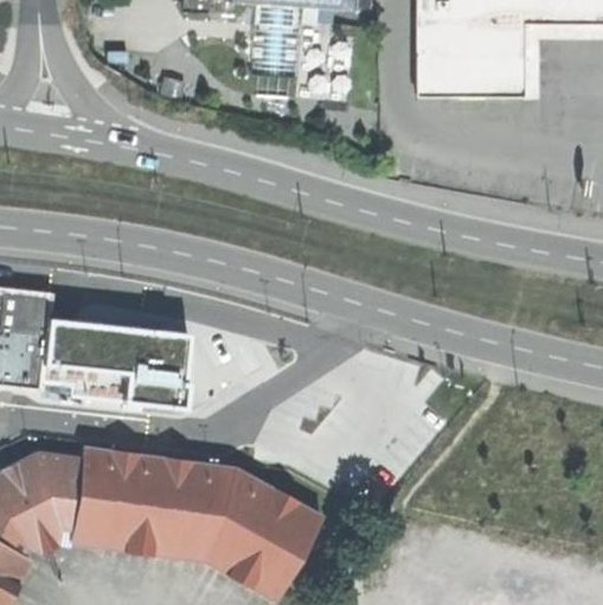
[(320,7),(334,8),(334,0),(185,0),(184,12),(224,14),(225,0),(303,6),(320,7)]
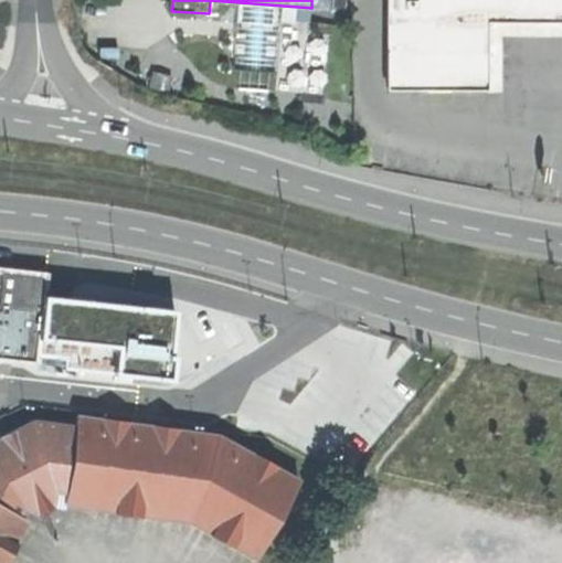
[(561,0),(388,0),(389,89),(486,89),(486,22),(561,22),(561,0)]
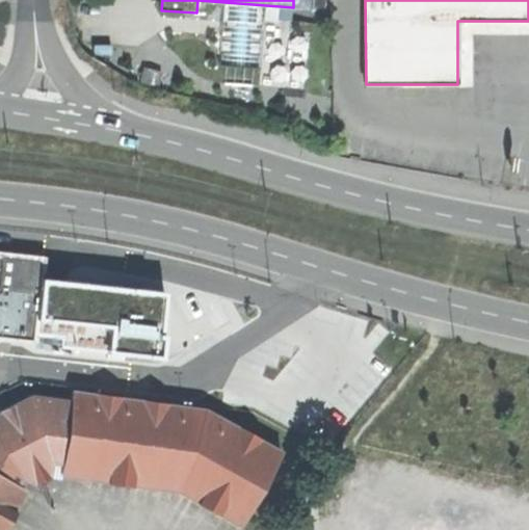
[(281,6),(266,5),(265,22),(281,22),(281,6)]
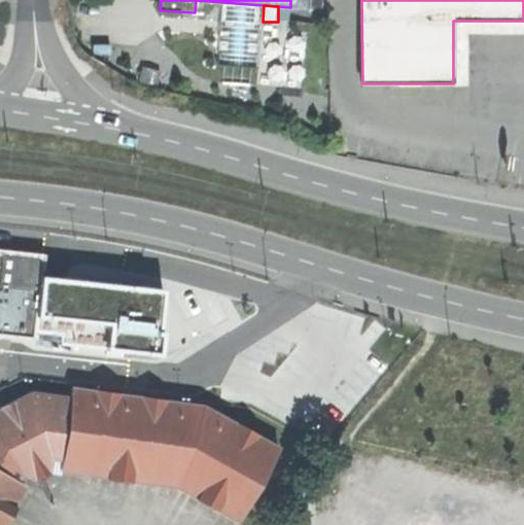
[(45,271),(46,255),(0,250),(0,339),(8,340),(37,343),(40,319),(40,312),(45,271)]
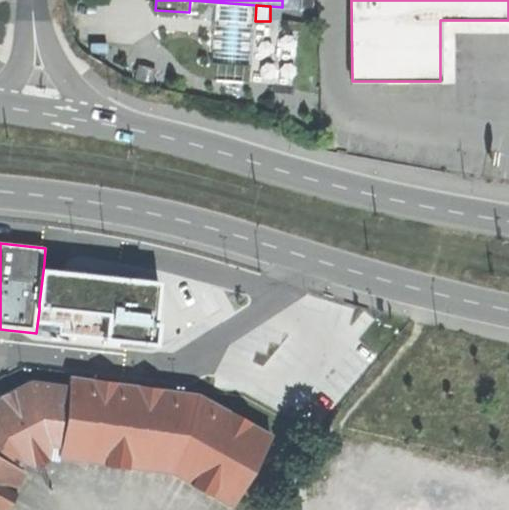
[(44,263),(39,303),(102,310),(99,334),(150,339),(157,275),(44,263)]
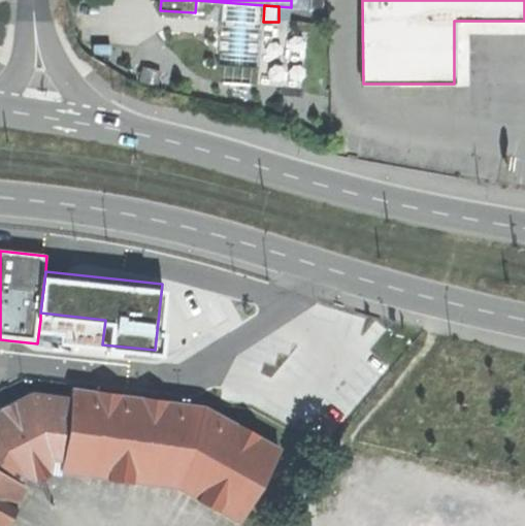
[(3,525),(26,490),(18,485),(24,475),(35,482),(52,474),(53,461),(63,461),(63,475),(177,491),(238,525),(280,449),(205,406),(73,388),(71,399),(32,393),(0,408),(0,525),(3,525)]
